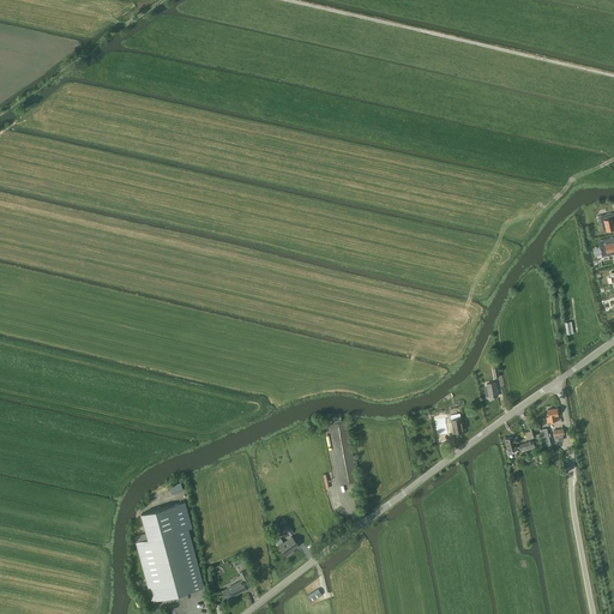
[(613,211),(600,216),(603,230),(606,230),(606,232),(613,229),(613,228),(613,211)]
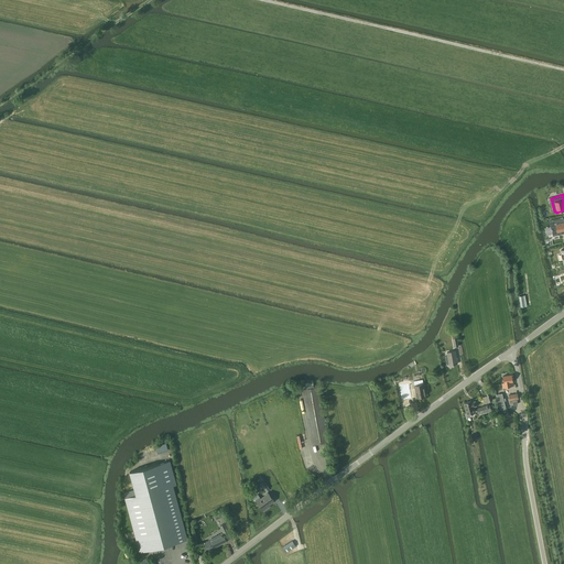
[(563,220),(563,218),(550,221),(553,236),(563,232),(563,220)]
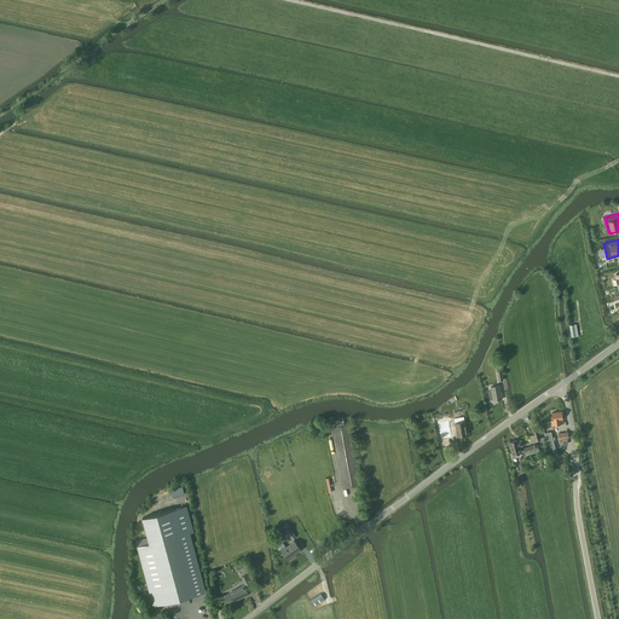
[(490,400),(492,400),(492,401),(502,399),(499,386),(490,387),(491,391),(489,391),(490,400)]
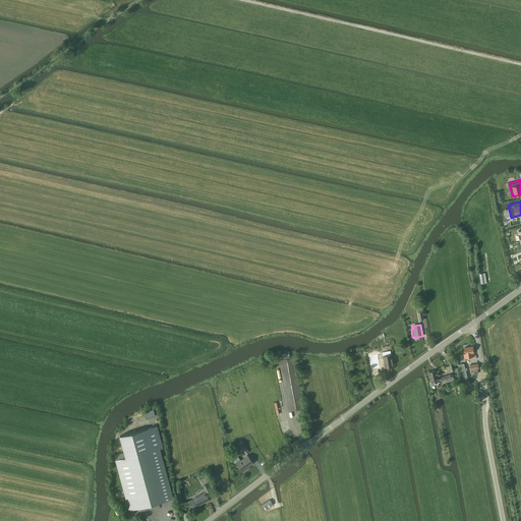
[(474,352),(473,352),(472,346),(464,347),(465,353),(464,354),(464,358),(474,356),(474,352)]
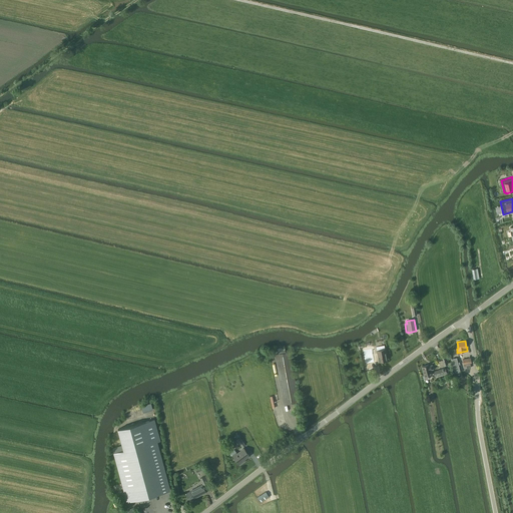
[(385,349),(377,350),(379,362),(387,360),(385,349)]
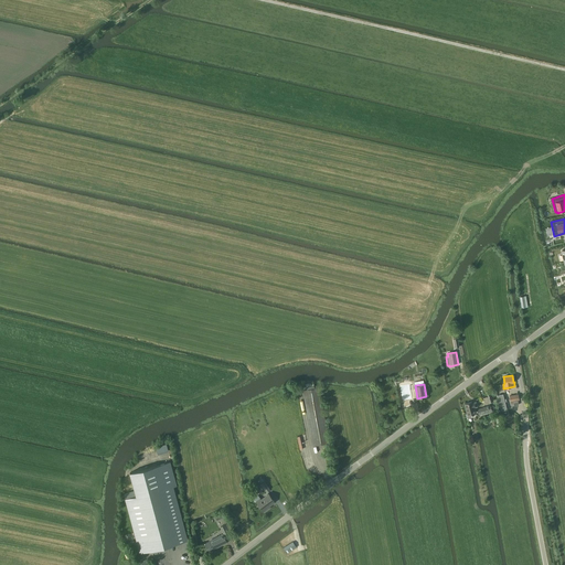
[(315,388),(313,385),(306,387),(307,390),(302,391),(312,446),(330,444),(319,387),(315,388)]
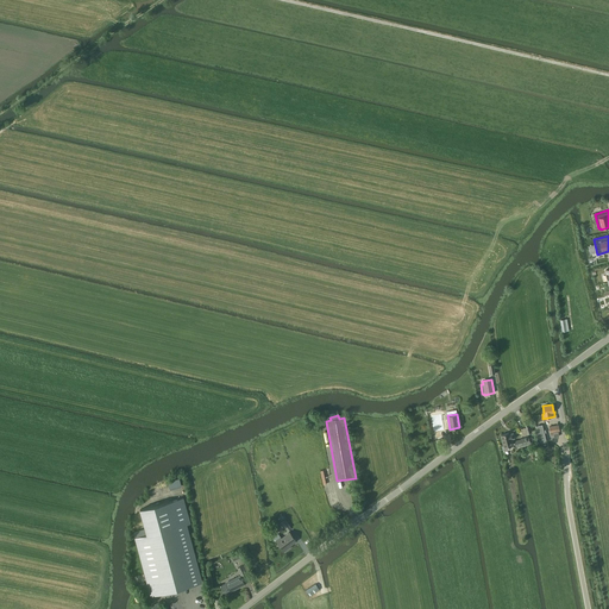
[(434,429),(444,428),(441,415),(432,418),(434,429)]
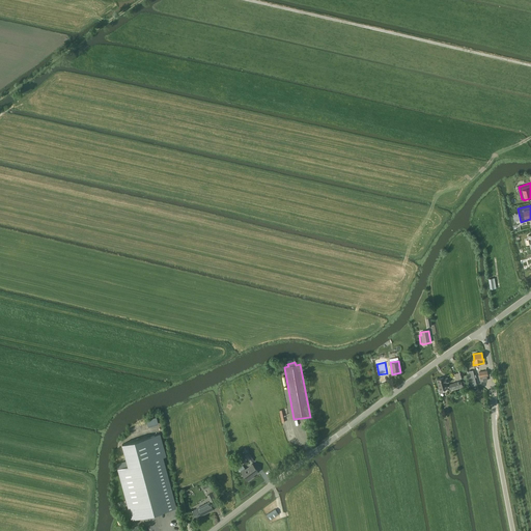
[(458,379),(464,376),(460,367),(455,368),(458,379)]
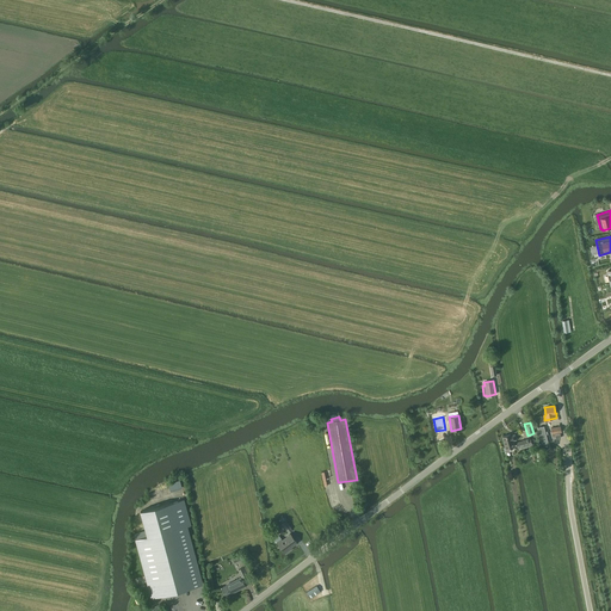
[(544,426),(538,427),(542,444),(548,443),(545,434),(548,433),(547,431),(545,432),(544,426)]
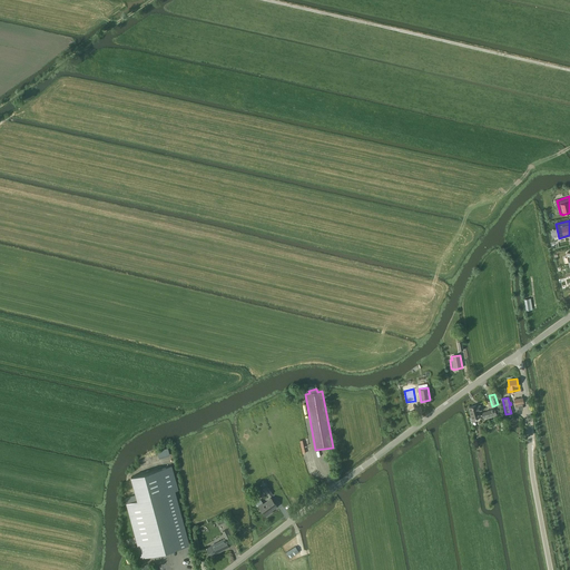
[(477,405),(469,408),(472,416),(470,418),(471,422),(477,420),(477,418),(480,416),(478,411),(481,410),(480,405),(477,406),(477,405)]
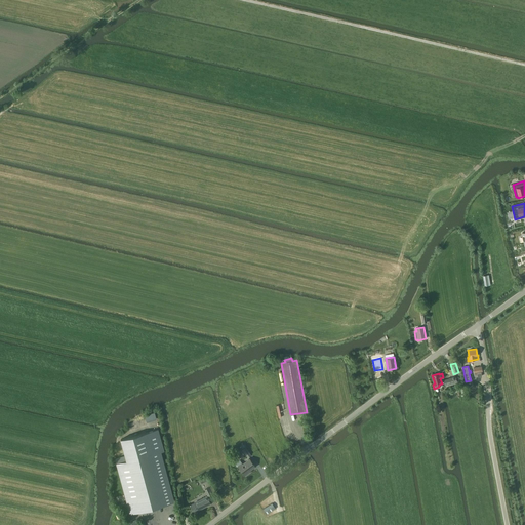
[(455,376),(444,380),(446,386),(457,382),(457,381),(460,380),(459,376),(455,377),(455,376)]
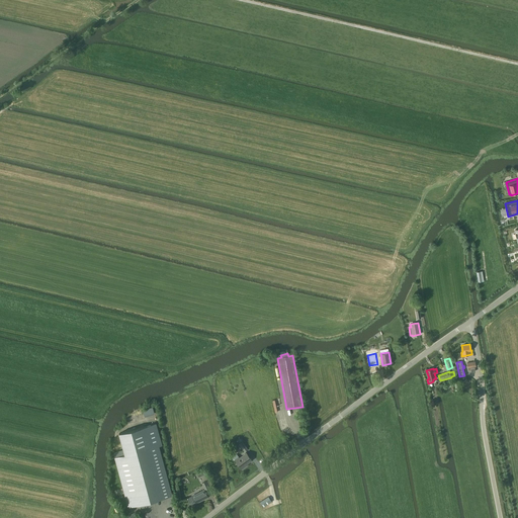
[(114,457),(125,497),(128,507),(172,495),(159,446),(162,445),(156,424),(119,433),(124,455),(114,457)]
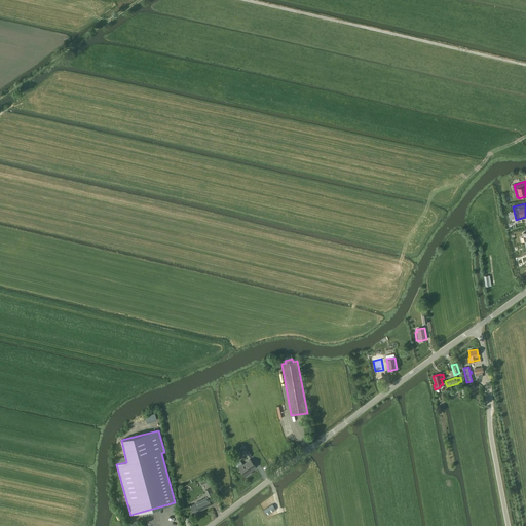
[(242,451),(249,459),(252,456),(246,448),(242,451)]
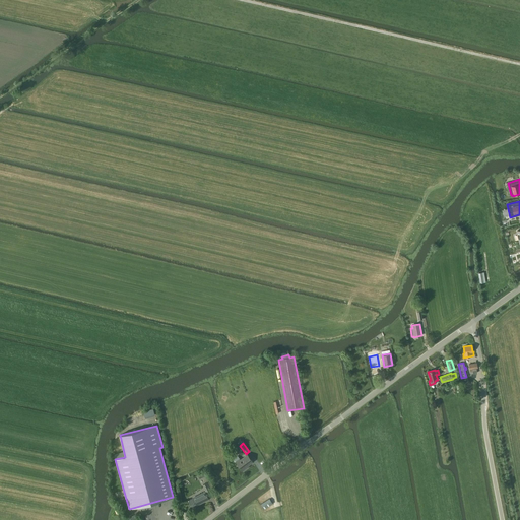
[(247,454),(240,460),(239,458),(236,461),(243,471),(248,467),(247,466),(253,462),(247,454)]
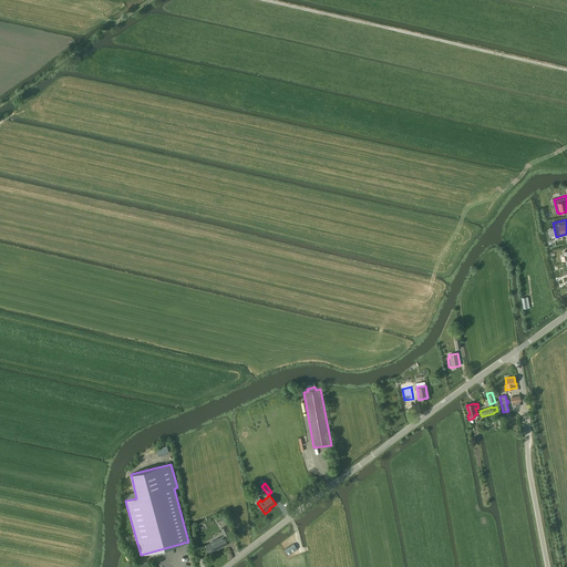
[(220,528),(225,536),(229,534),(226,526),(220,528)]
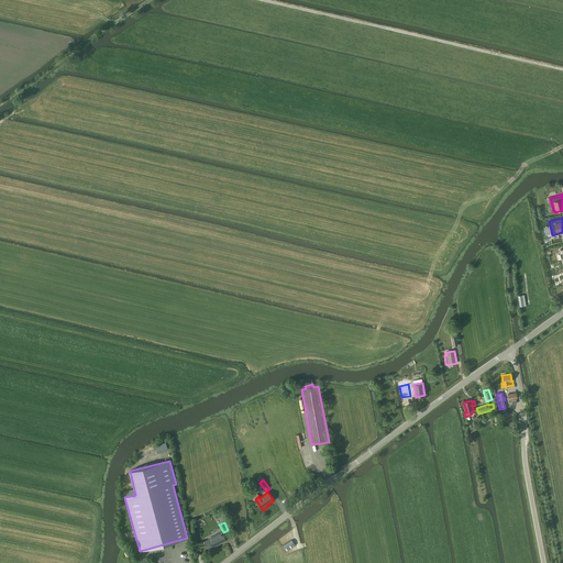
[(227,540),(222,532),(208,539),(209,540),(203,542),(208,550),(227,540)]
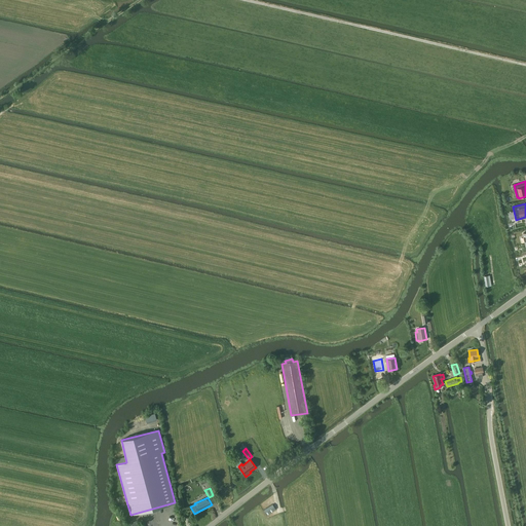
[(272,504),(264,511),(267,515),(275,509),(272,504)]
